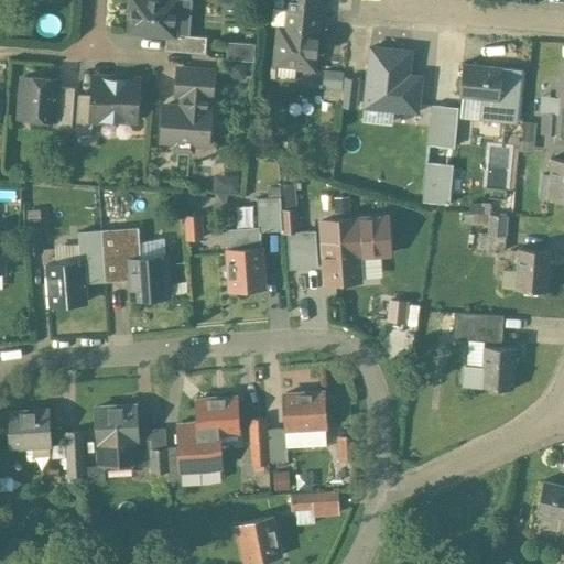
[(179,0),(130,0),(128,33),(166,36),(175,38),(176,34),(179,0)]
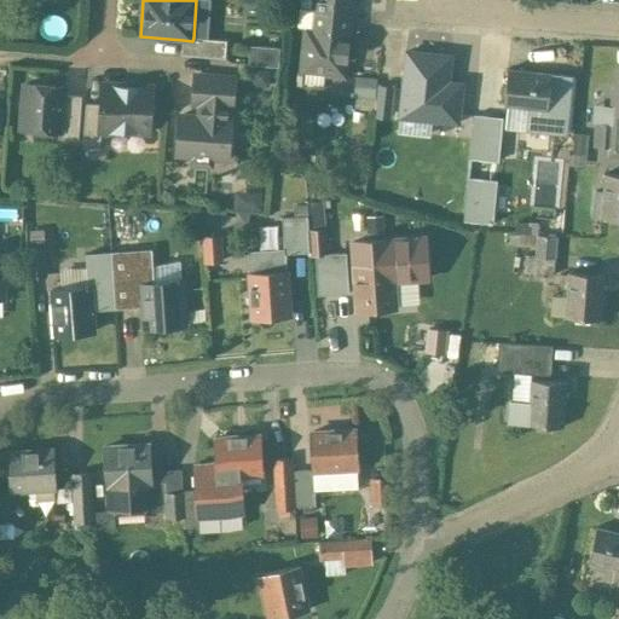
[(352,0),(316,0),(313,30),(348,34),(352,0)]
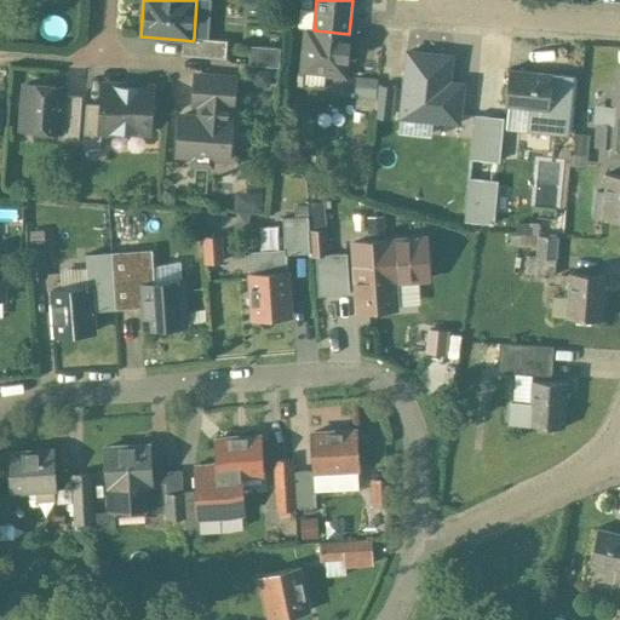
[(314,30),(306,29),(303,72),(345,75),(349,34),(314,30)]
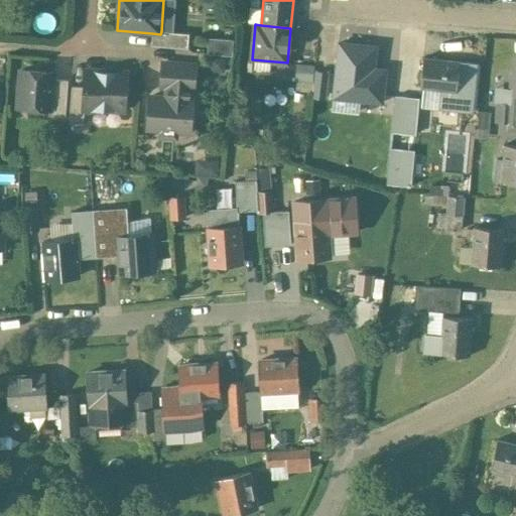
[(189,33),(161,31),(160,34),(152,33),(152,45),(187,48),(189,33)]
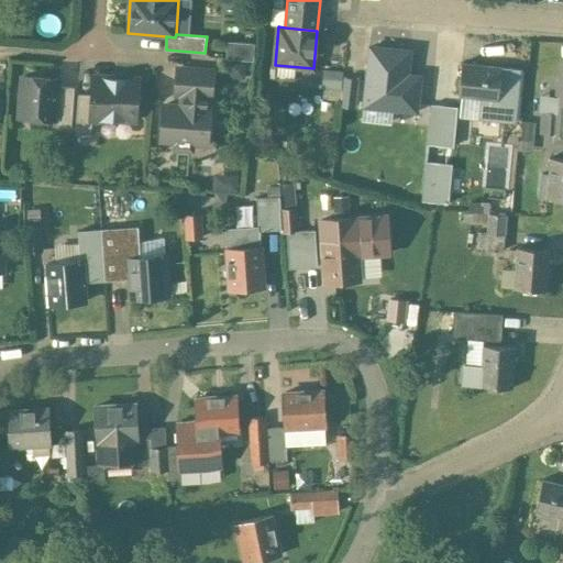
[(255,43),(235,42),(233,59),(253,61),(255,43)]
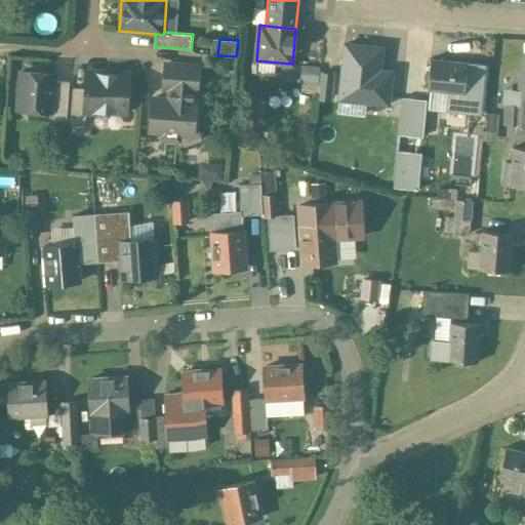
[(382,47),(346,44),(339,99),(389,105),(393,71),(380,70),(382,47)]
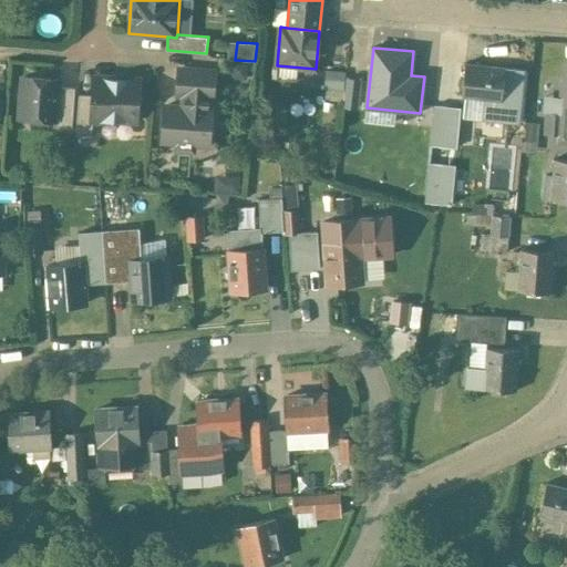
[(524,71),(467,64),(463,99),(484,101),(482,119),(518,122),(524,71)]
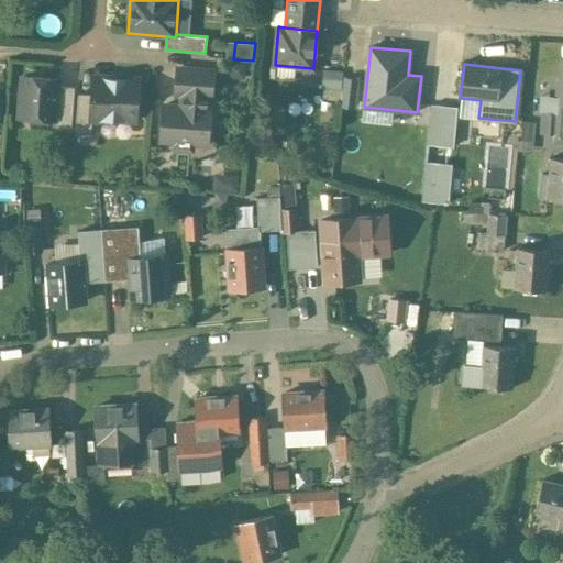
[(213,70),(177,68),(176,94),(183,95),(208,96),(211,97),(213,70)]
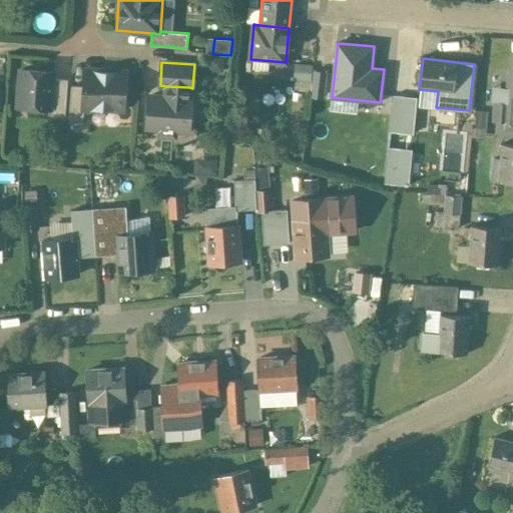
[(53,69),(21,67),(18,103),(49,106),(50,106),(53,76),(53,69)]
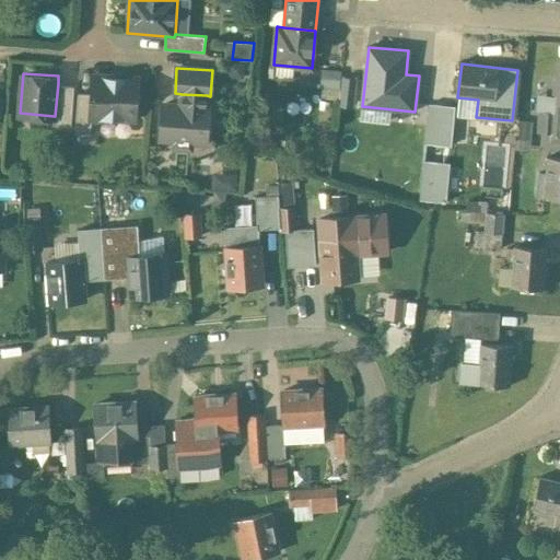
[(138,78),(93,74),(92,92),(90,117),(92,117),(135,120),(138,78)]
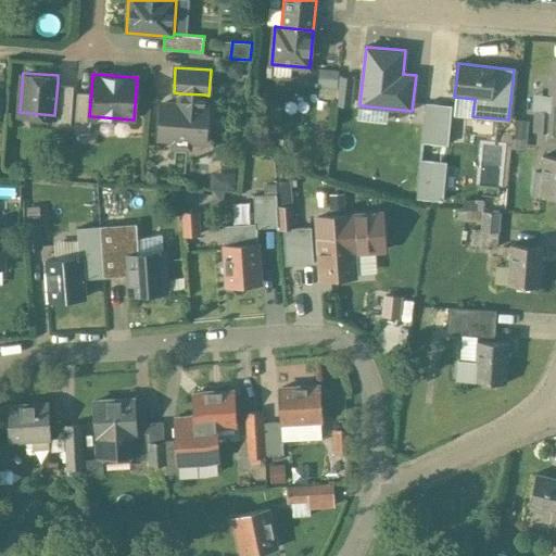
[(354,78),(338,76),(335,102),(351,103),(354,78)]
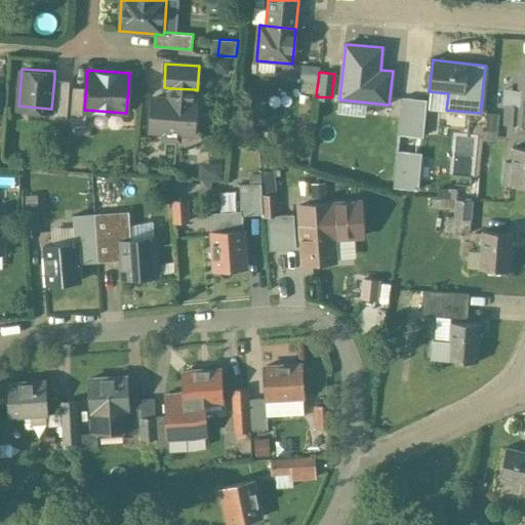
[(70,79),(54,78),(51,109),(50,109),(50,115),(67,116),(70,79)]
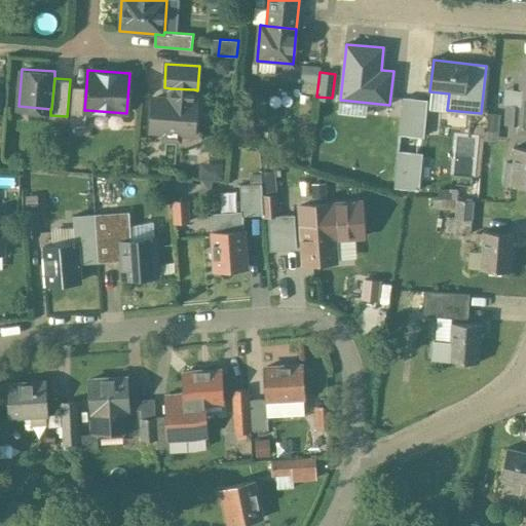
[(86,86),(73,85),(71,122),(85,123),(86,110),(84,110),(86,86)]
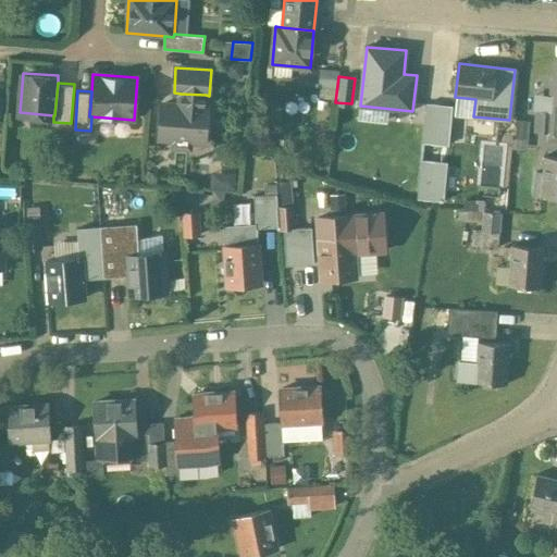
[(206,95),(181,94),(180,106),(162,103),(159,139),(174,140),(174,146),(189,148),(190,134),(206,135),(208,108),(206,107),(206,95)]
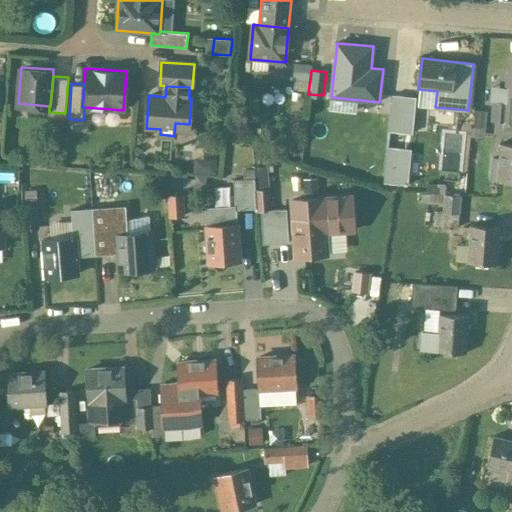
[(417,100),(392,97),(390,119),(415,121),(417,100)]
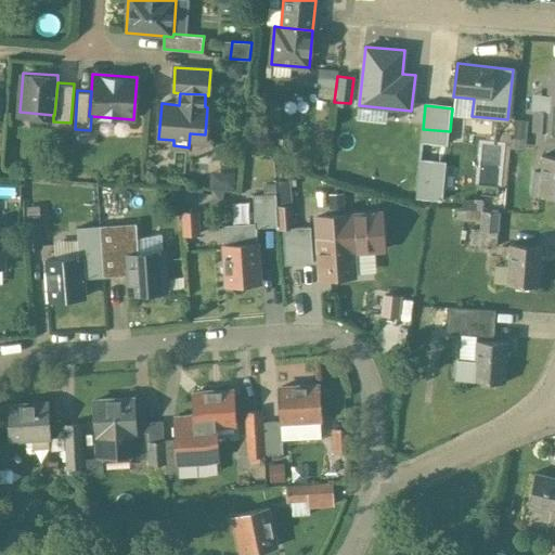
[(554,112),(550,112),(533,111),(533,121),(554,123),(554,112)]
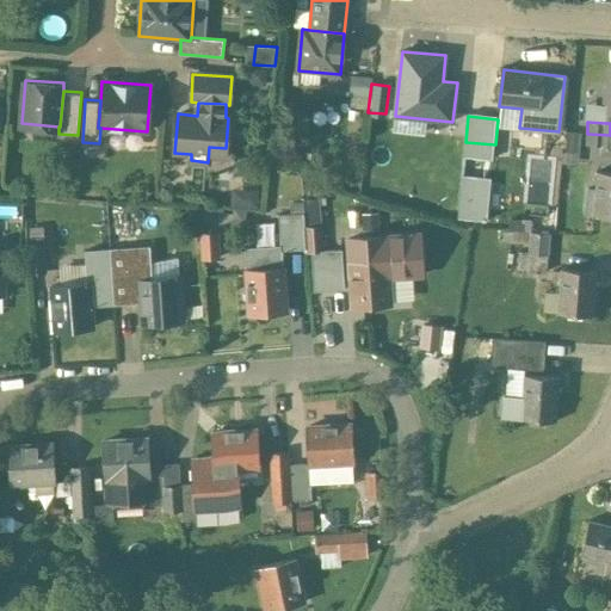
[(610,135),(587,134),(586,146),(605,147),(605,153),(610,153),(610,135)]
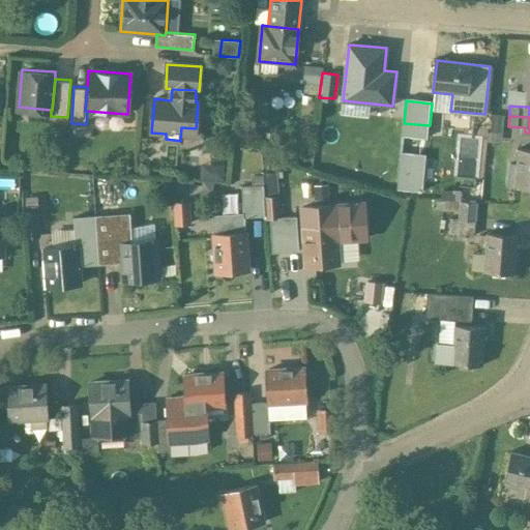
[(529,149),(518,148),(514,187),(529,187),(529,149)]
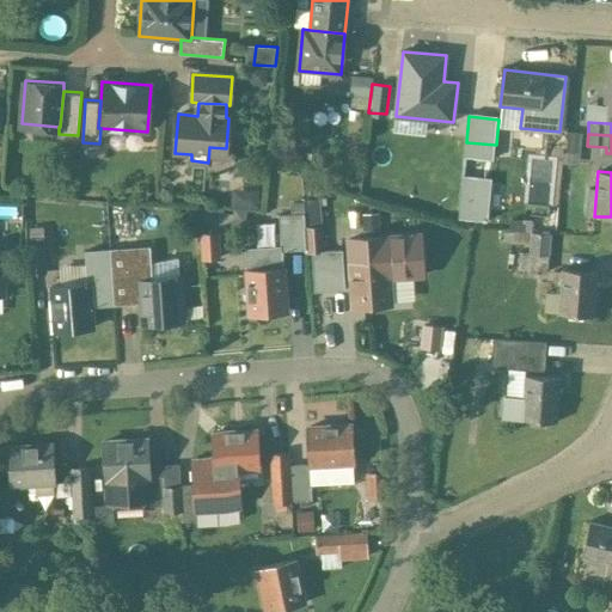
[(489,222),(491,208),(507,209),(510,188),(493,185),(493,178),(465,175),(459,218),(489,222)]
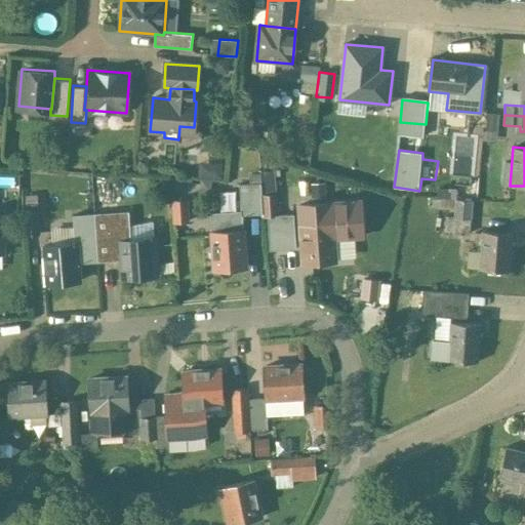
[(261,187),(246,188),(247,218),(263,217),(261,197),(261,187)]
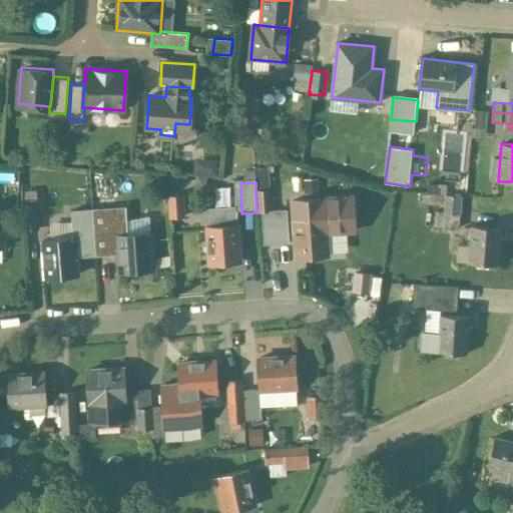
[(272,182),(255,182),(255,192),(272,191),(272,182)]
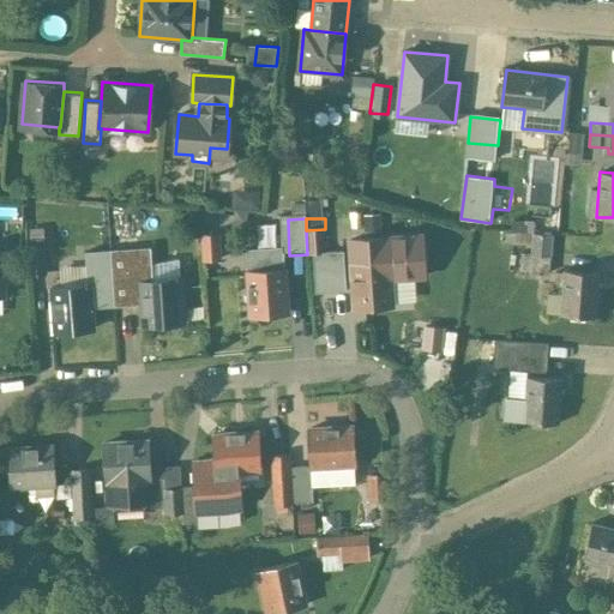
[(44,226),(29,227),(29,248),(46,248),(44,226)]
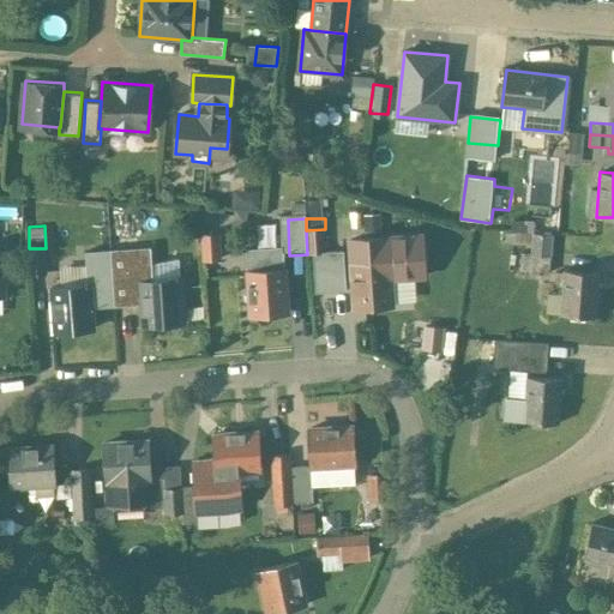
[(325,229),(306,230),(307,254),(326,253),(325,229)]
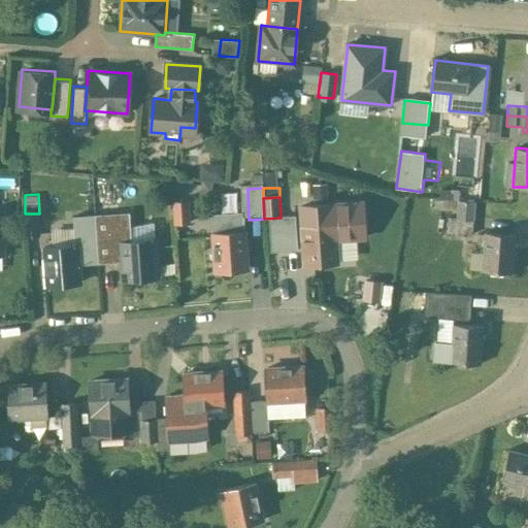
[(475,202),(459,201),(458,220),(474,221),(475,202)]
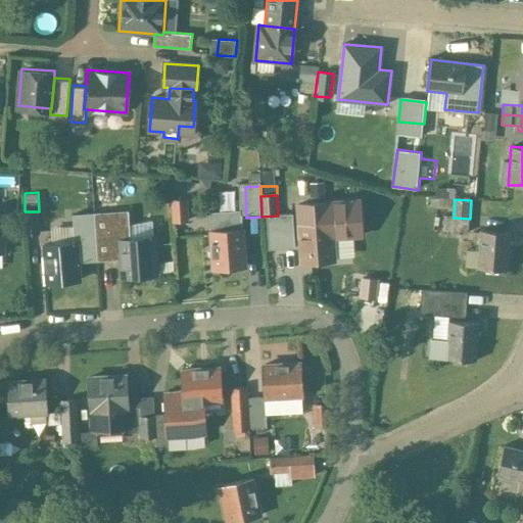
[(188,202),(171,203),(172,222),(189,221),(188,202)]
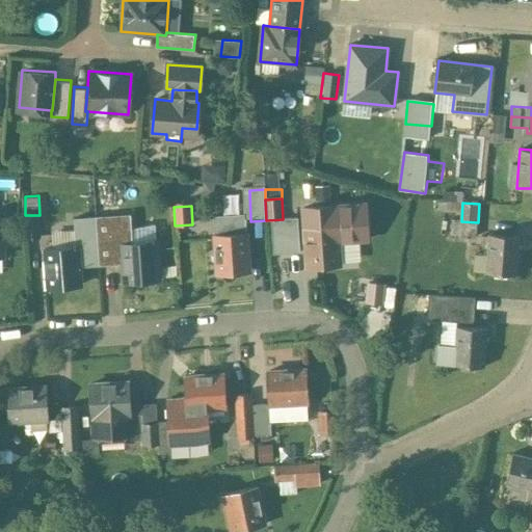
[(112,209),(96,210),(97,232),(112,232),(113,232),(112,209)]
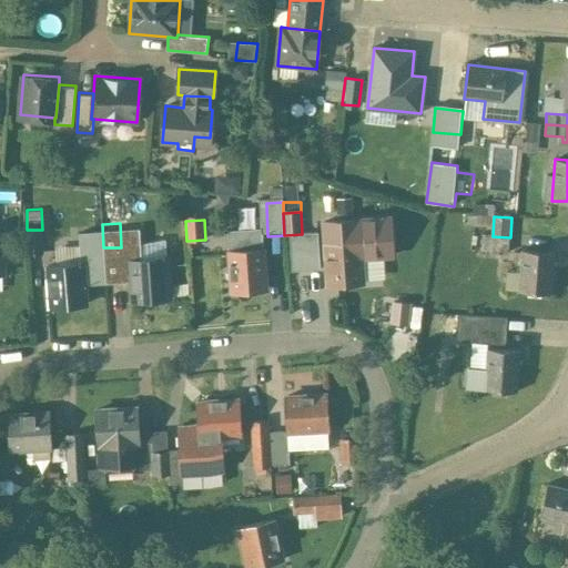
[(27,230),(26,230),(27,253),(42,252),(42,230),(27,230)]
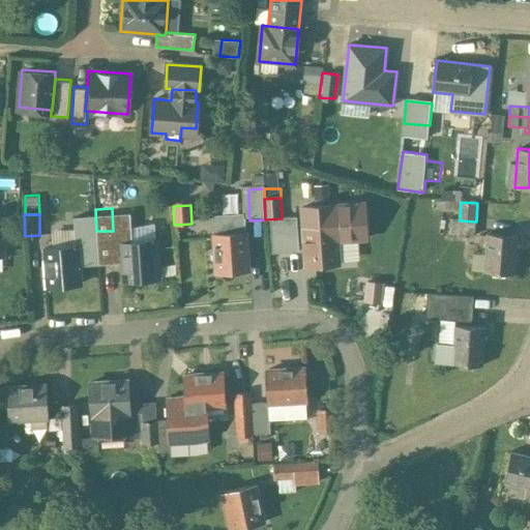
[(460,221),(451,219),(450,234),(474,236),(476,222),(460,221)]
